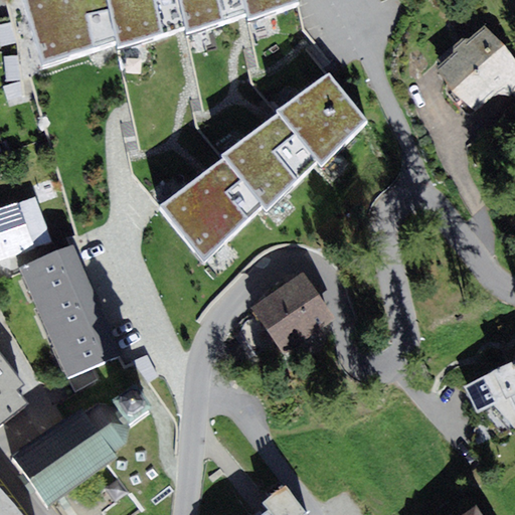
[(22,0),(42,66),(119,42),(120,48),(187,25),(188,33),(247,12),(248,20),(300,2),(299,0),(22,0)]
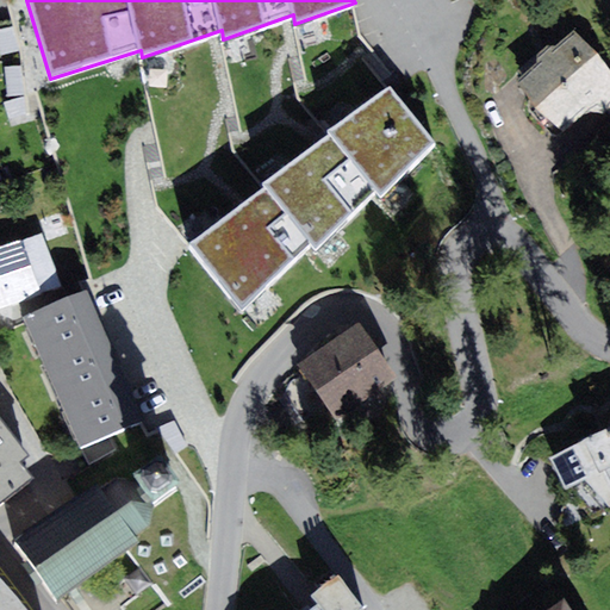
[(0,32),(0,41),(2,55),(19,51),(16,30),(0,32)]
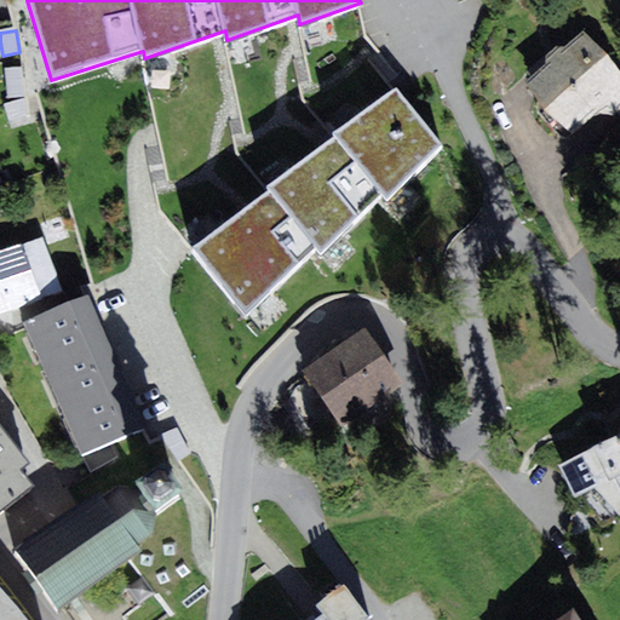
[(556,46),(522,78),(545,110),(575,135),(596,114),(615,115),(619,110),(619,70),(608,53),(583,30),(566,47),(556,46)]
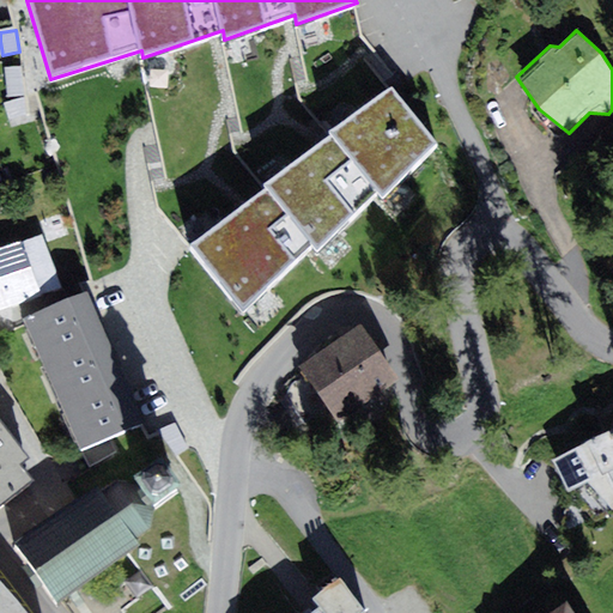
[(266,187),(192,244),(244,310),(313,244),(319,252),(378,190),(383,196),(437,141),(392,86),(331,132),(333,134),(263,184),(266,187)]
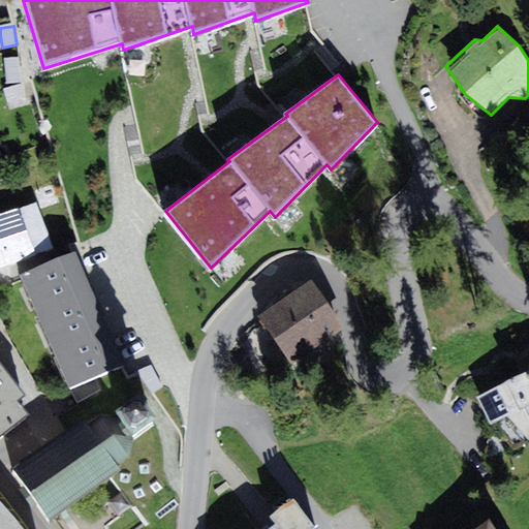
[(35,200),(0,212),(0,271),(54,254),(35,200)]
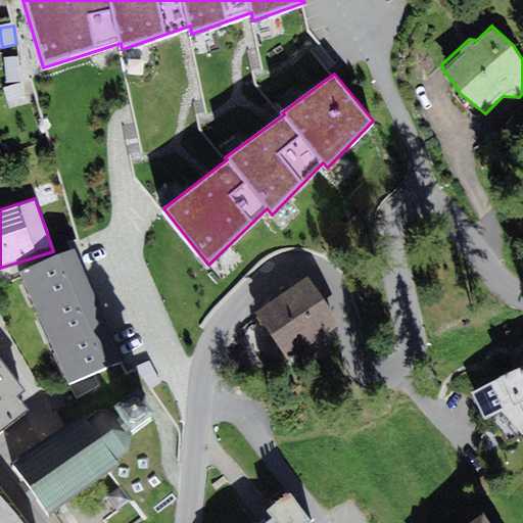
[(75,249),(21,272),(69,383),(123,361),(75,249)]
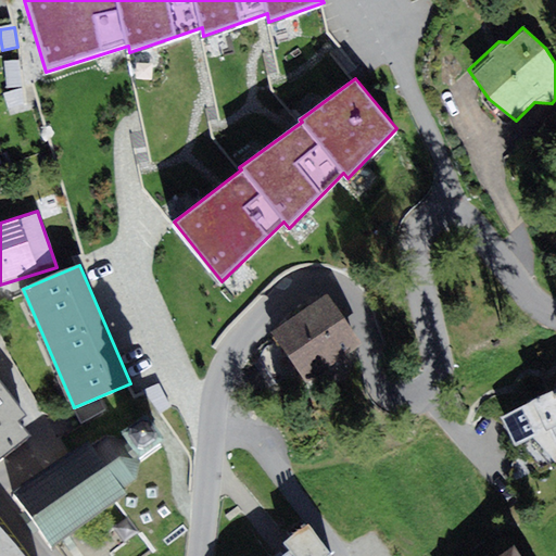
[(363,344),(327,294),(273,331),(307,382),(363,344)]
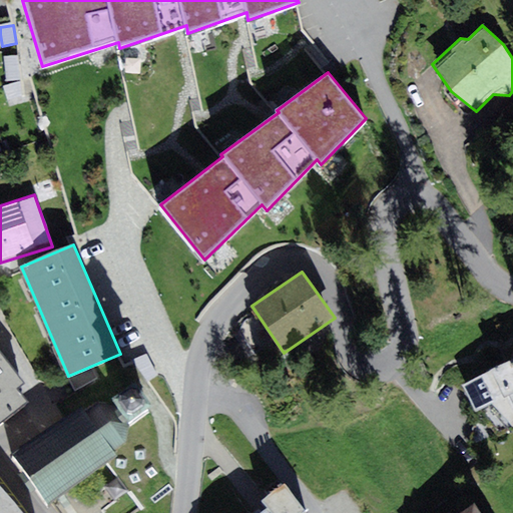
[(0,424),(29,402),(18,388),(25,382),(0,350),(0,424)]
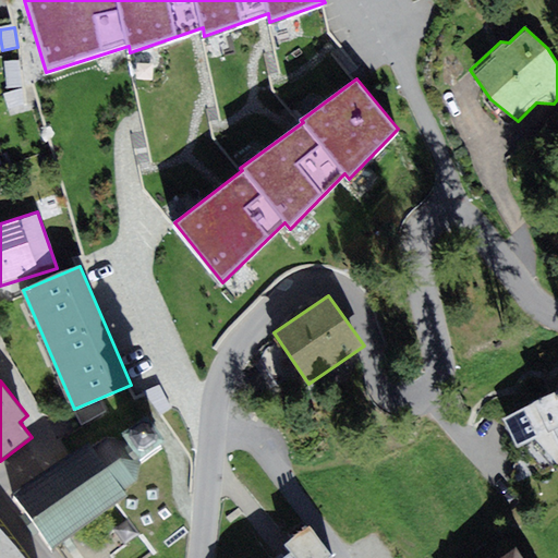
[(557,427),(557,391),(534,403),(548,433),(557,427)]
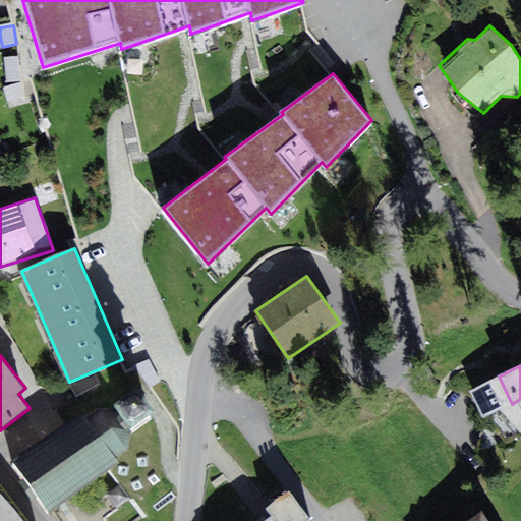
[(520,399),(512,404),(499,377),(471,390),(484,417),(502,409),(515,438),(520,433),(520,399)]
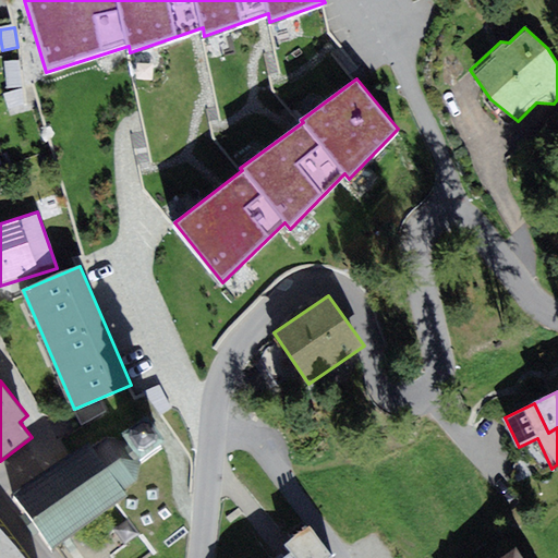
[(88,440),(14,494),(53,548),(128,495),(124,490),(137,481),(143,461),(167,444),(148,419),(122,437),(106,438),(94,447),(88,440)]
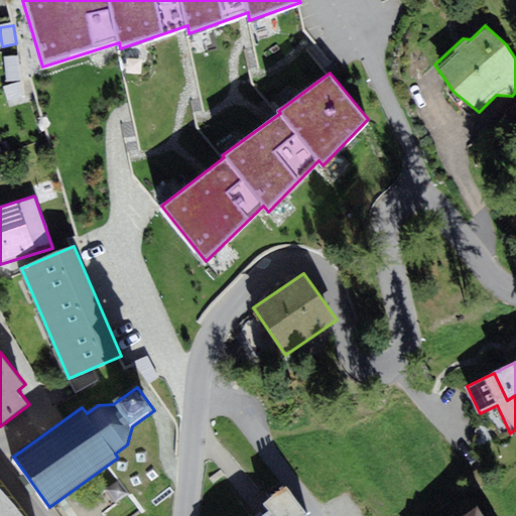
[(130,493),(120,480),(107,490),(117,503),(130,493)]
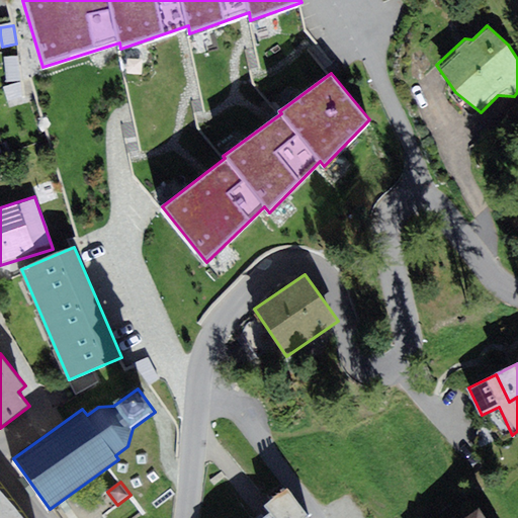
[(310,517),(287,487),(264,505),(270,513),(265,517),(262,513),(255,517),(310,517)]
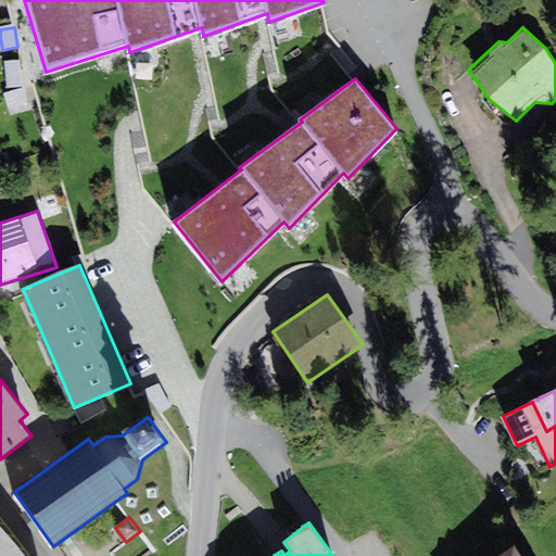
[(0,555),(24,555),(0,527),(0,555)]
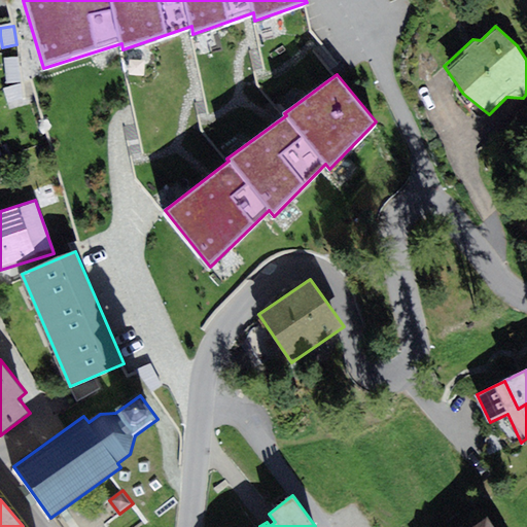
[(493,526),(487,517),(471,526),(493,526)]
